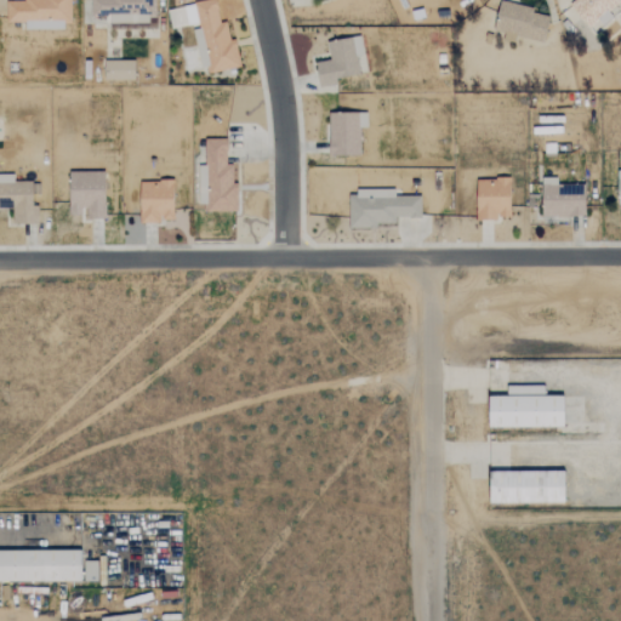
[(24,28),(70,29),(70,0),(22,0),(23,3),(6,3),(6,23),(24,23),(24,28)]
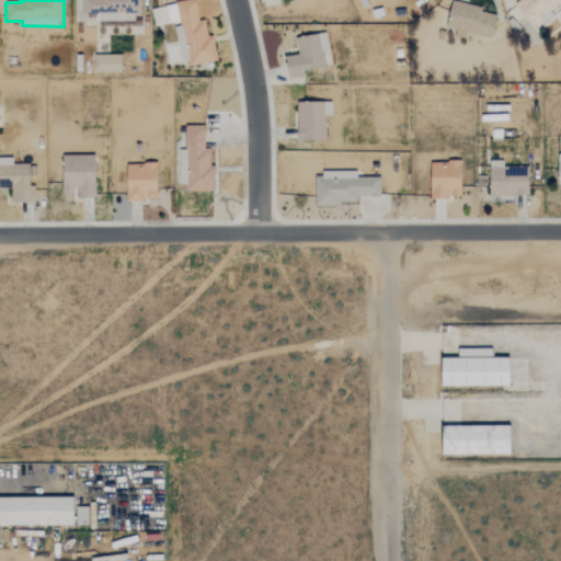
[(81,0),(81,19),(98,19),(98,21),(140,21),(140,0),(81,0)]
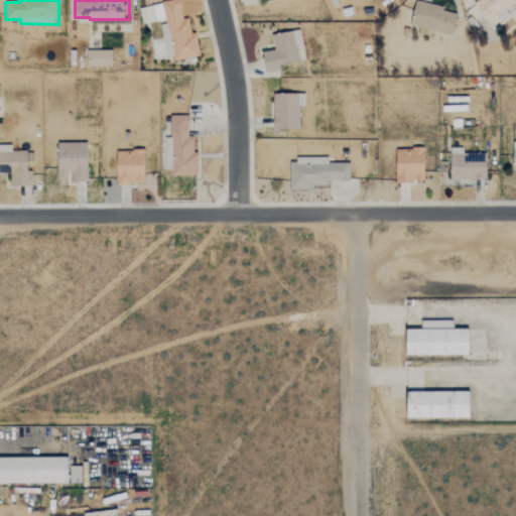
[(200,56),(195,32),(190,33),(187,18),(182,19),(179,0),(139,8),(142,24),(166,19),(173,61),(200,56)]
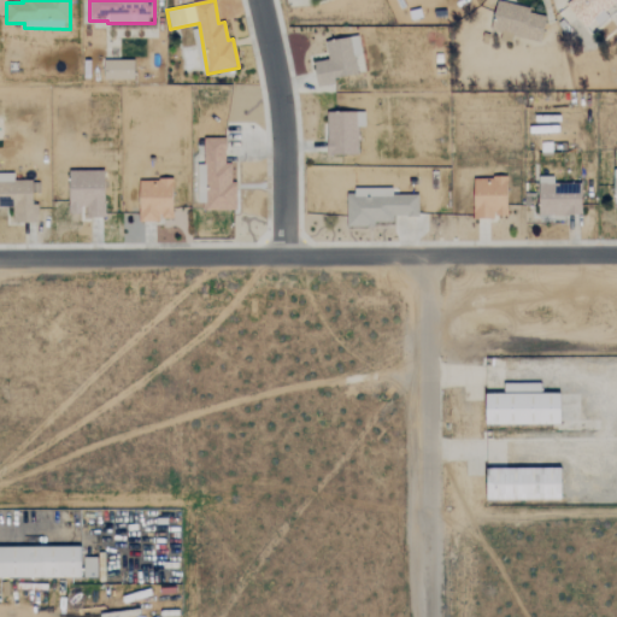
[(540,42),(546,17),(529,13),(530,9),(497,1),(491,31),(500,34),(499,40),(510,42),(512,36),(540,42)]
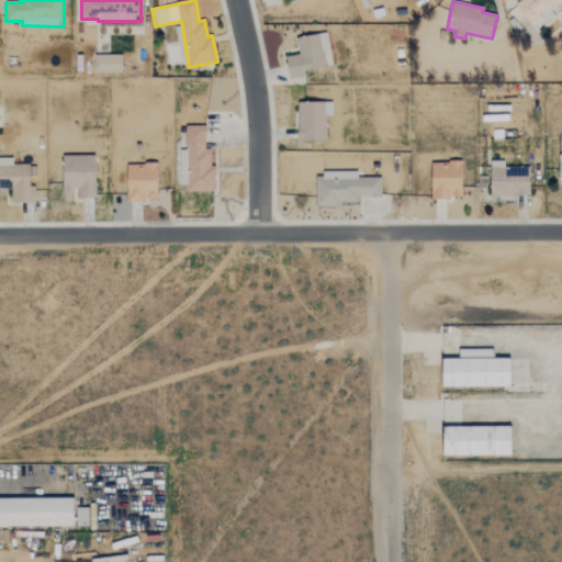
[(176,27),(179,60),(186,59),(182,26),(176,27)]
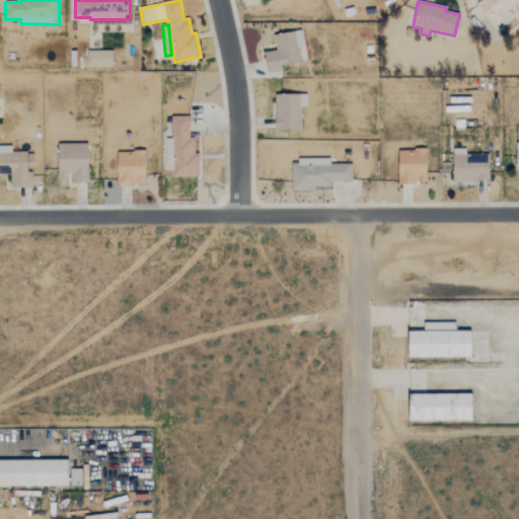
[(267,74),(282,71),(281,66),(301,63),(298,48),(303,47),(300,30),(272,35),(275,51),(263,53),(267,74)]
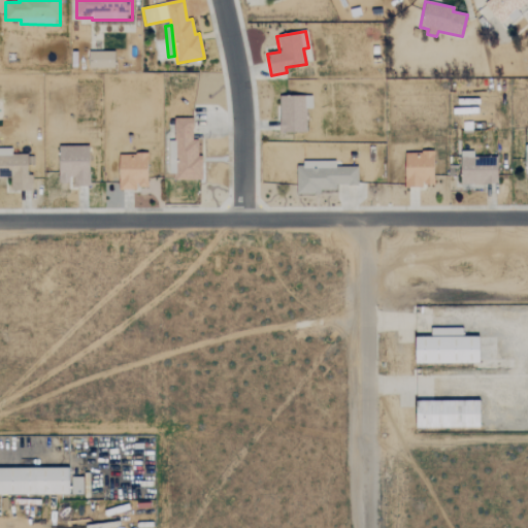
[(88,69),(114,68),(113,52),(88,52),(88,69)]
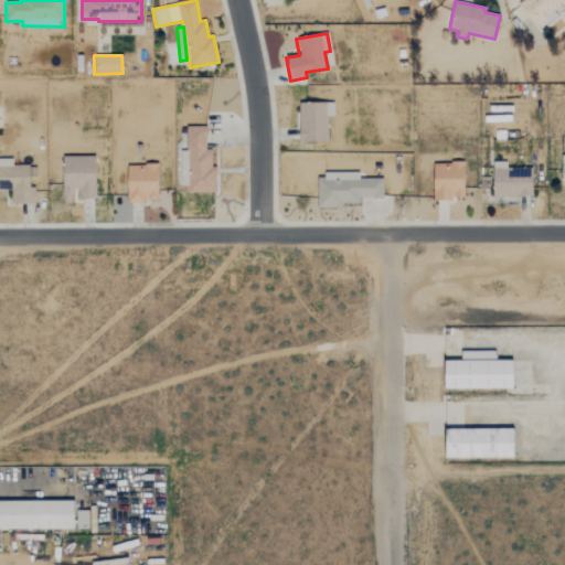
[(327,117),(334,117),(333,103),(298,104),(299,144),(328,142),(327,117)]
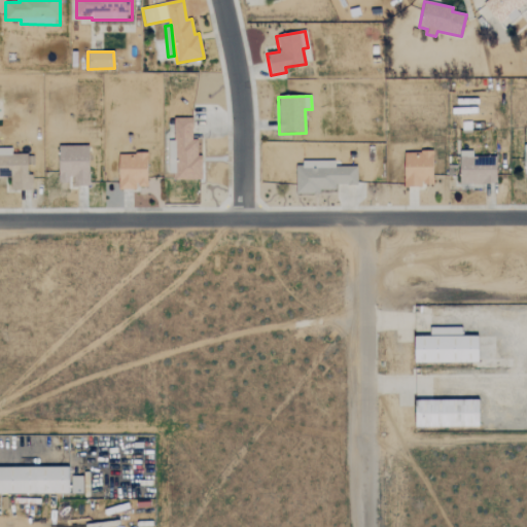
[(202,180),(202,155),(198,155),(198,140),(192,140),(192,119),(174,119),(174,180),(202,180)]
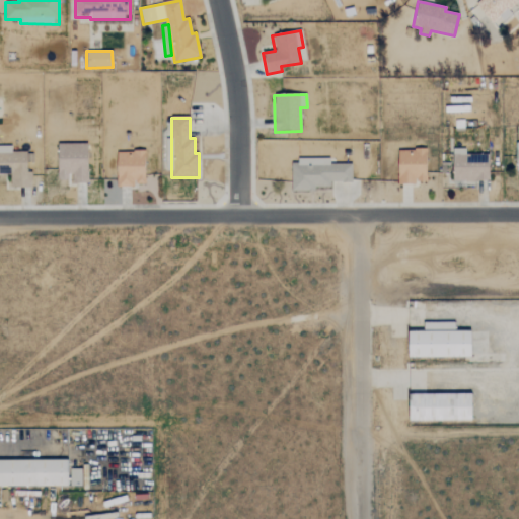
[(87,183),(87,144),(57,144),(58,180),(70,180),(70,184),(87,183)]
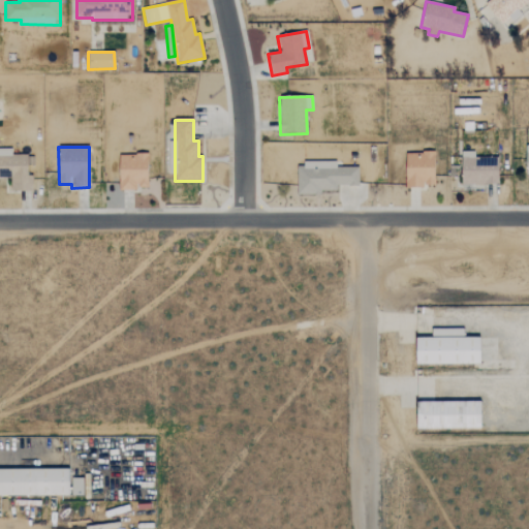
[(26,155),(10,155),(11,150),(0,149),(0,177),(10,178),(10,191),(32,191),(32,177),(26,176),(26,155)]
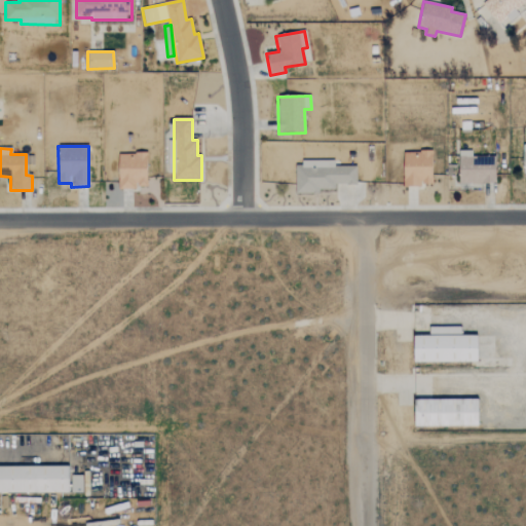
[(403,152),(404,187),(431,186),(431,151),(403,152)]
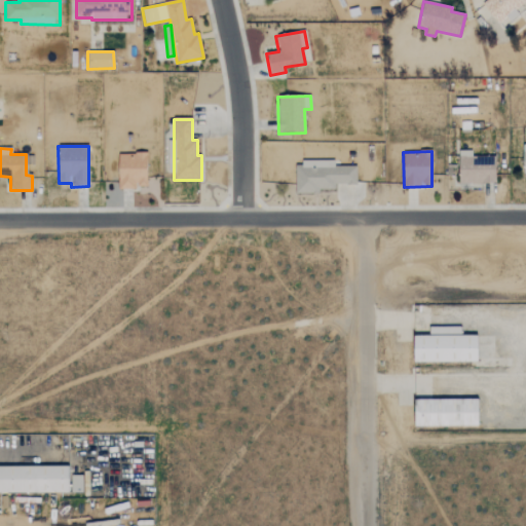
[(495,184),(495,157),(472,157),(472,151),(458,151),(459,184),(495,184)]
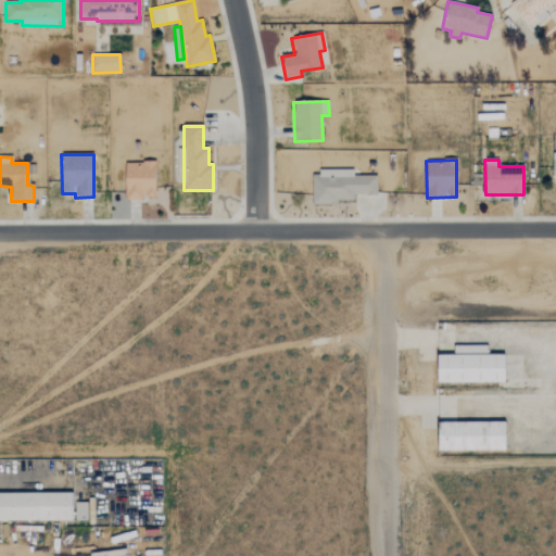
[(125,200),(155,199),(154,163),(124,163),(125,200)]
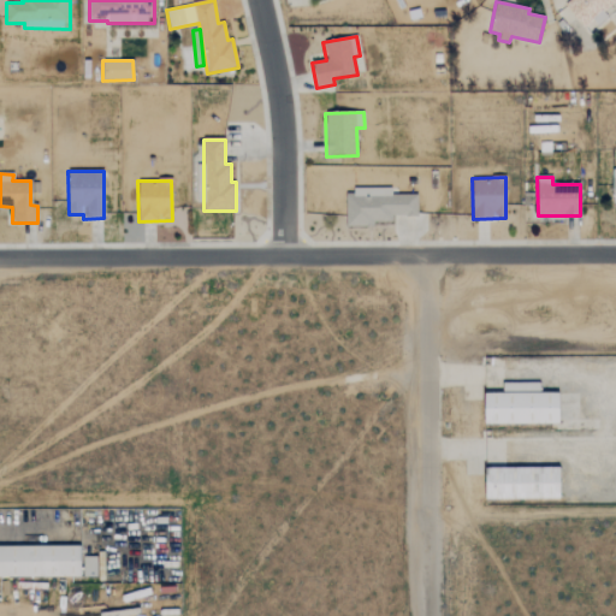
[(418,195),(391,195),(391,190),(345,190),(345,227),(374,227),(374,223),(392,223),(392,217),(418,217),(418,195)]
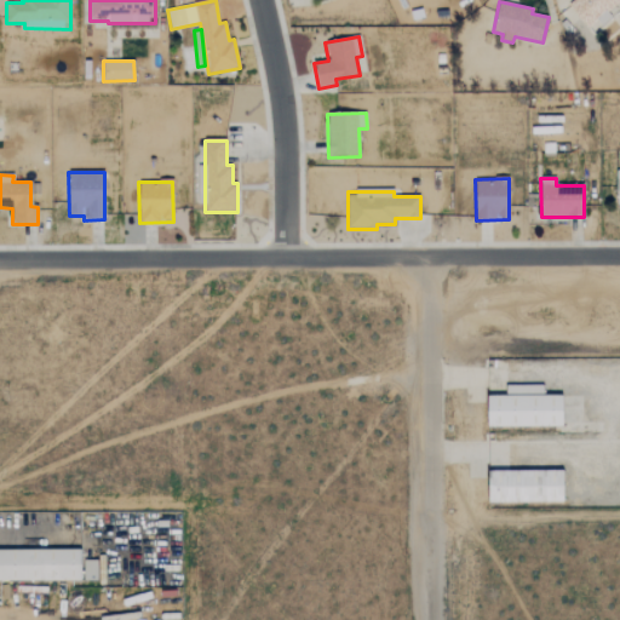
[(543,386),(506,386),(506,397),(487,397),(487,429),(562,428),(562,396),(543,397),(543,386)]
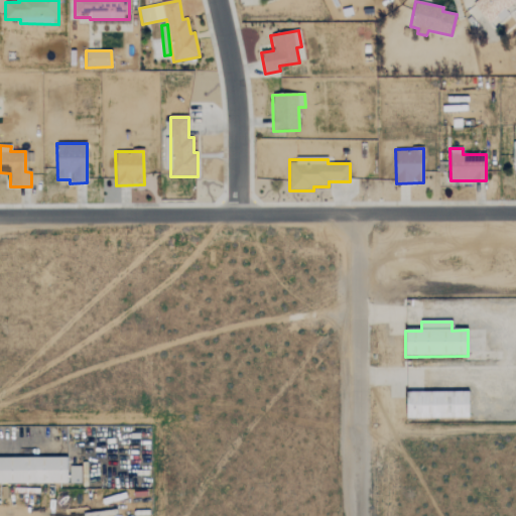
[(406,393),(407,419),(469,419),(469,393),(406,393)]
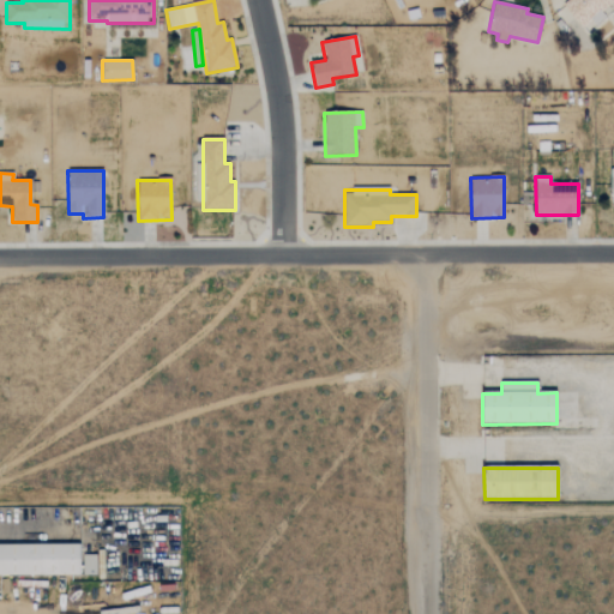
[(80,542),(0,542),(0,573),(97,573),(97,553),(80,553),(80,542)]
